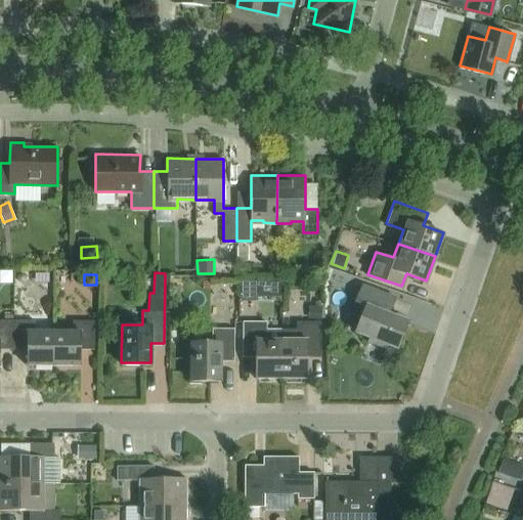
[(257,278),(241,278),(240,299),(256,299),(257,278)]
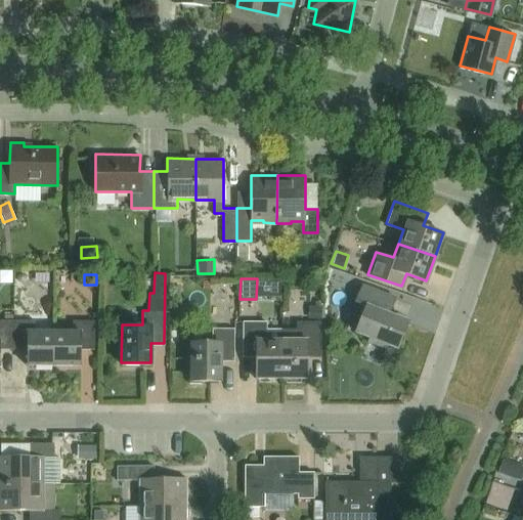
[(361,283),(348,315),(360,320),(356,331),(368,336),(366,341),(368,341),(385,348),(388,343),(396,346),(407,321),(388,313),(395,297),(361,283)]
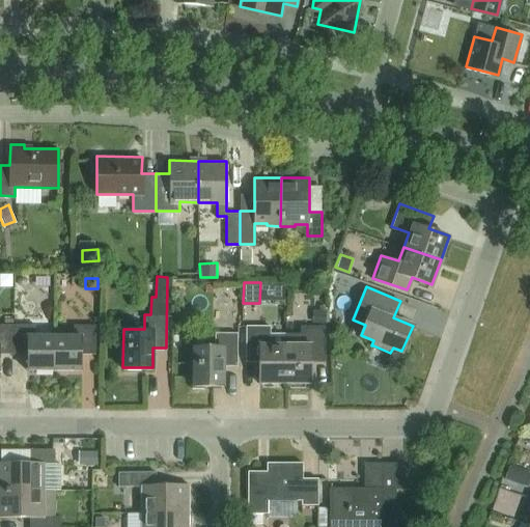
[(0,352),(14,352),(14,324),(0,324),(0,352)]
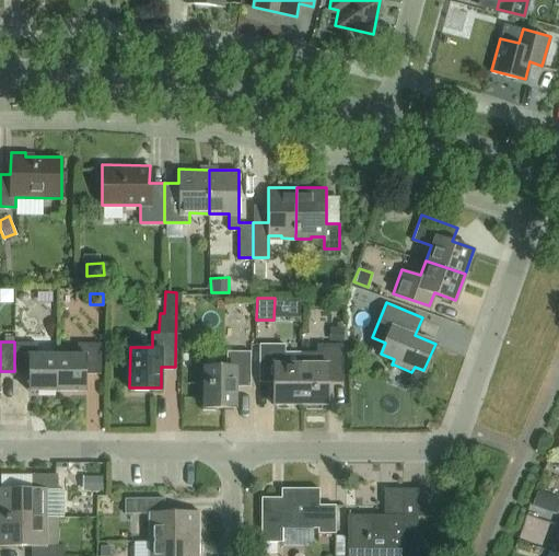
[(57,389),(58,352),(38,352),(37,342),(14,342),(14,371),(28,371),(28,389),(57,389)]
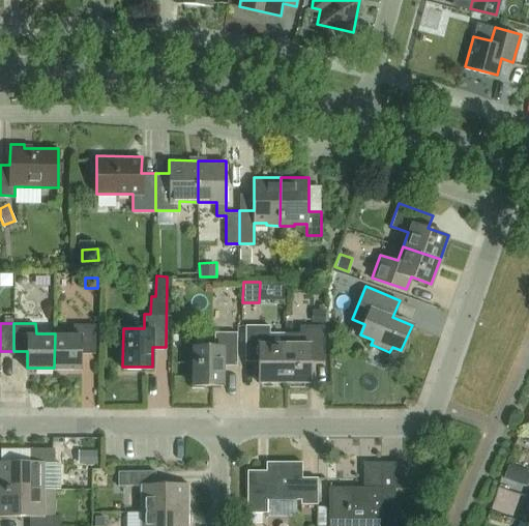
[(55,333),(54,368),(81,368),(81,352),(94,352),(94,323),(72,323),(72,334),(55,333)]
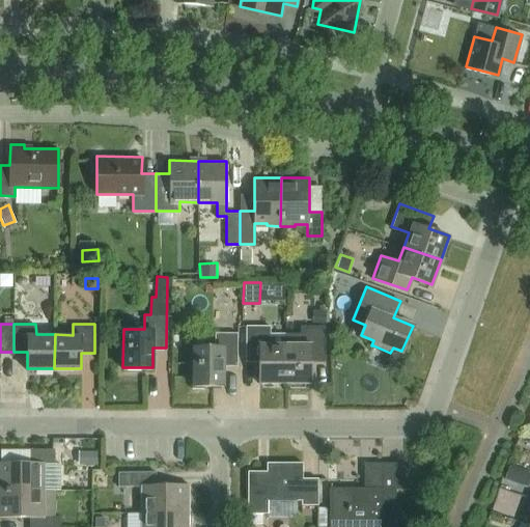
[(285,332),(270,332),(270,324),(245,324),(245,360),(258,360),(258,382),(285,382),(285,332)]
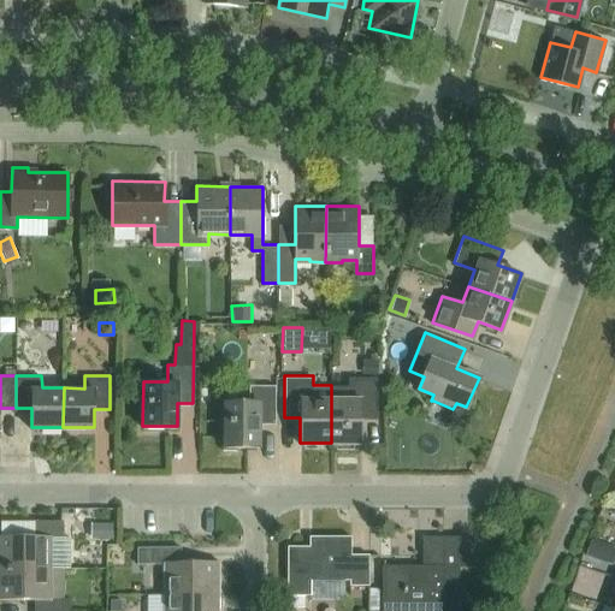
[(376,417),(376,401),(376,375),(348,375),(348,385),(331,385),(331,443),(361,443),(361,417),(376,417)]
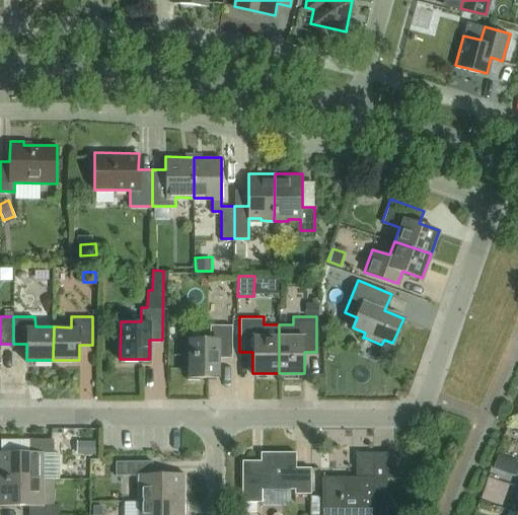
[(210,323),(210,338),(210,339),(190,338),(190,375),(217,376),(217,356),(232,356),(232,323),(210,323)]
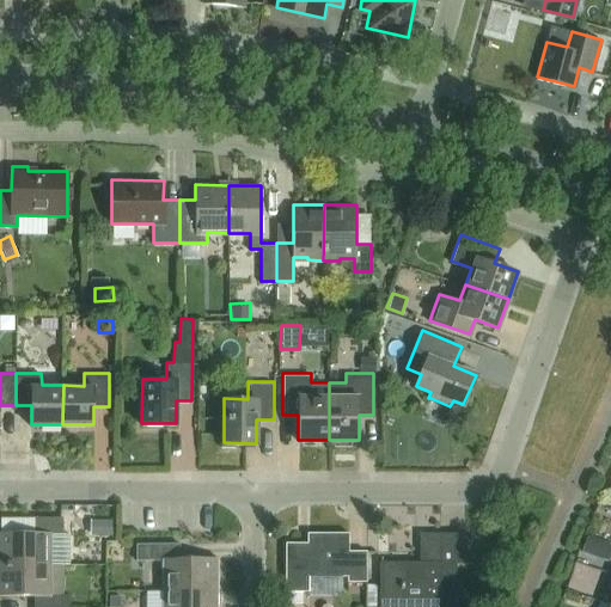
[(0,562),(50,562),(50,532),(61,532),(61,515),(34,515),(34,529),(0,529),(0,562)]
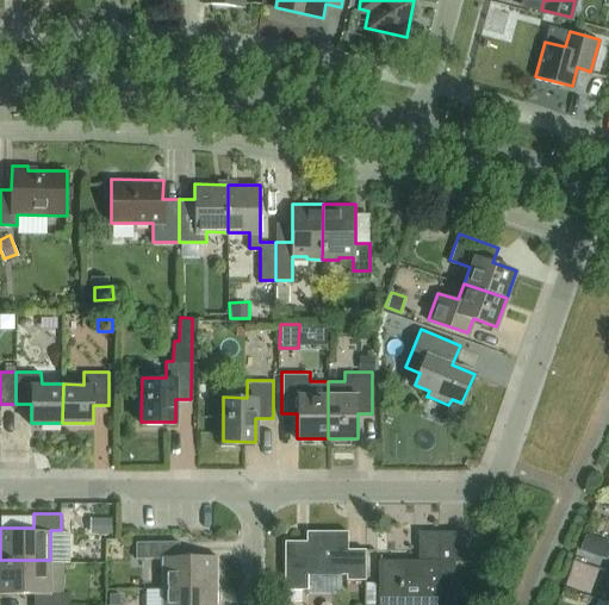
[(91,531),(112,531),(113,516),(91,516),(91,531)]
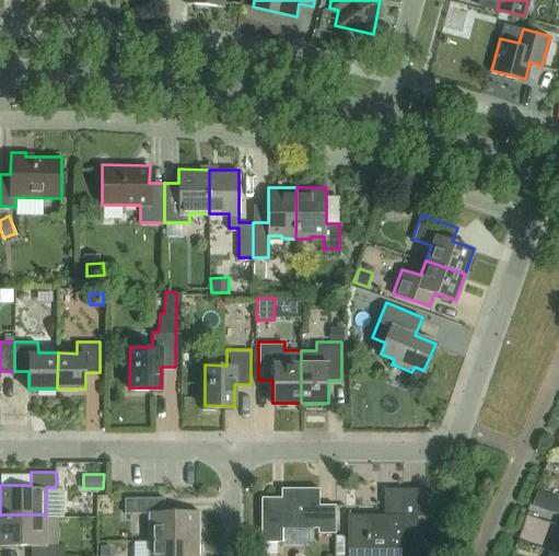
[(46,487),(46,514),(63,514),(63,487),(56,487),(46,487)]
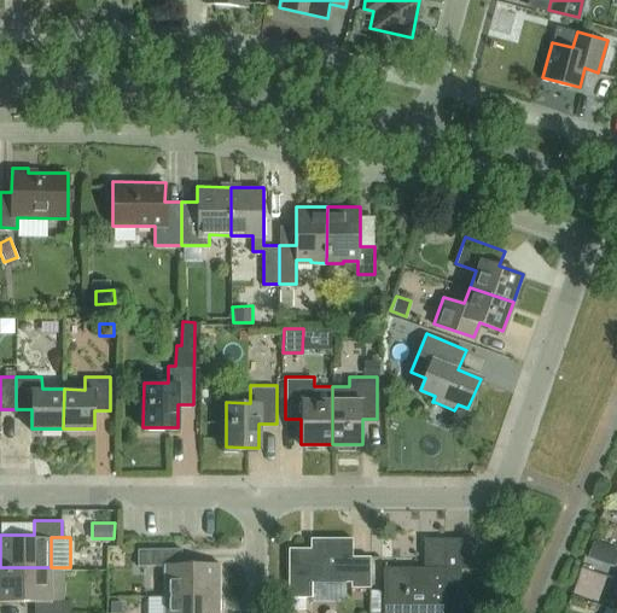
[(370,585),(370,555),(353,555),(353,537),(310,537),(310,547),(287,547),(287,595),(312,595),(312,581),(351,581),(351,585),(370,585)]
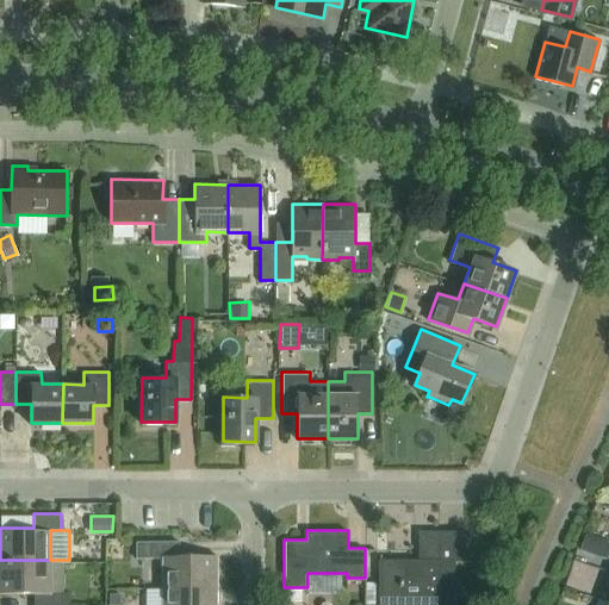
[(464,530),(439,530),(417,530),(417,560),(380,560),(380,592),(376,592),(376,577),(367,577),(366,604),(453,604),(454,560),(464,560),(464,530)]
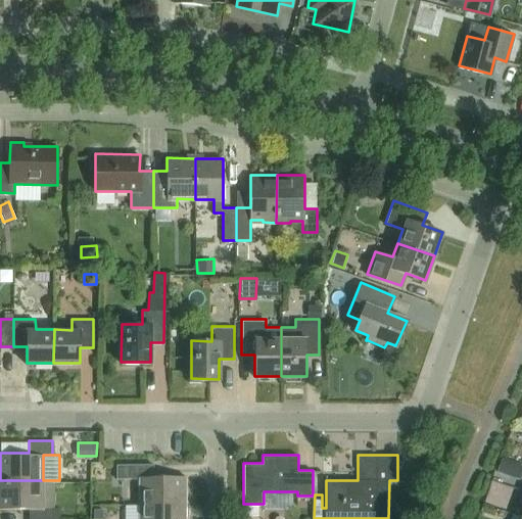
[(501,457),(495,470),(505,473),(510,460),(501,457)]
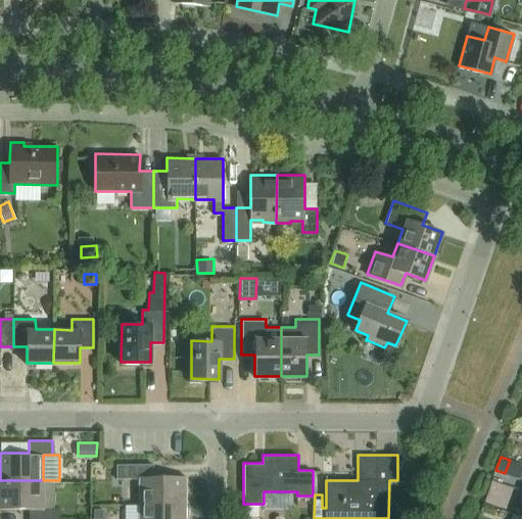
[(186,502),(187,475),(153,475),(153,463),(116,463),(116,477),(138,477),(138,502),(186,502)]
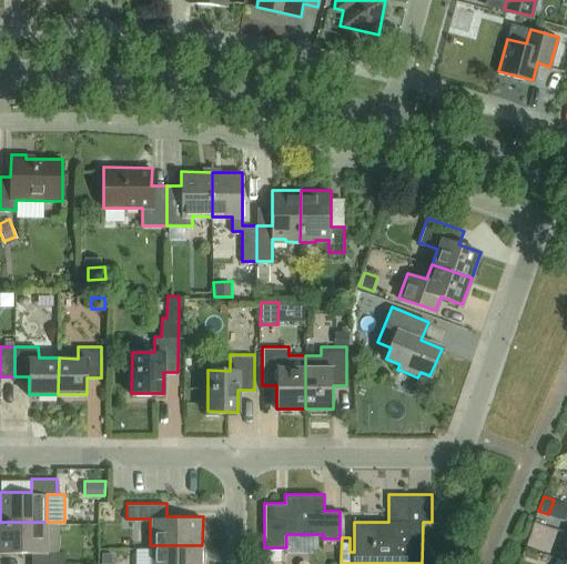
[(0,551),(31,551),(31,563),(64,563),(64,551),(47,551),(47,522),(0,522),(0,551)]
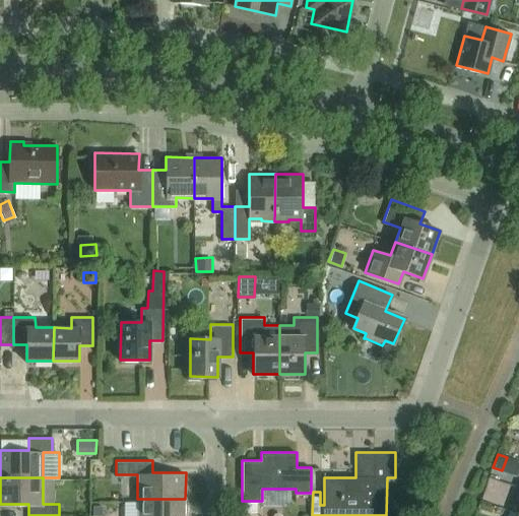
[(185,515),(185,499),(137,499),(136,515),(185,515)]
